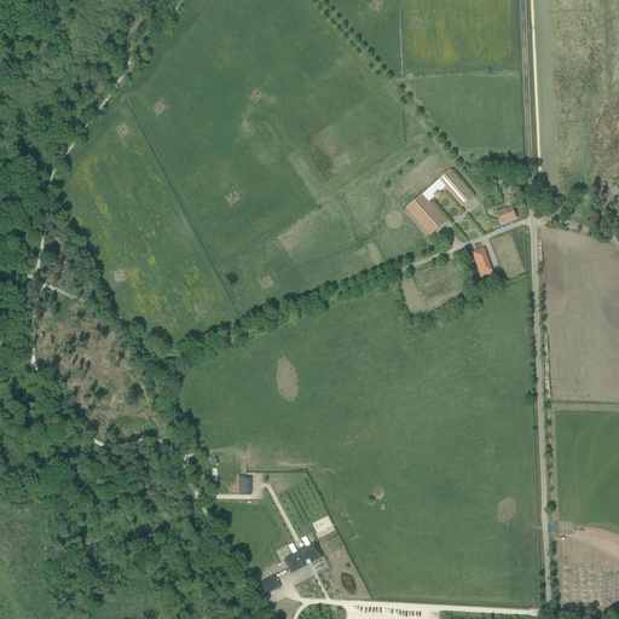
[(434,150),(388,191),(405,210),(406,209),(431,236),(446,223),(428,202),(446,187),(463,207),(473,198),(449,171),(451,169),(434,150)]
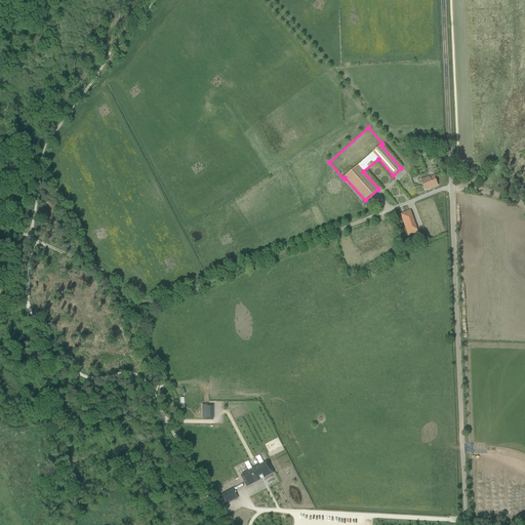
[(438,186),(434,176),(429,178),(429,177),(421,180),(426,191),(438,186)]
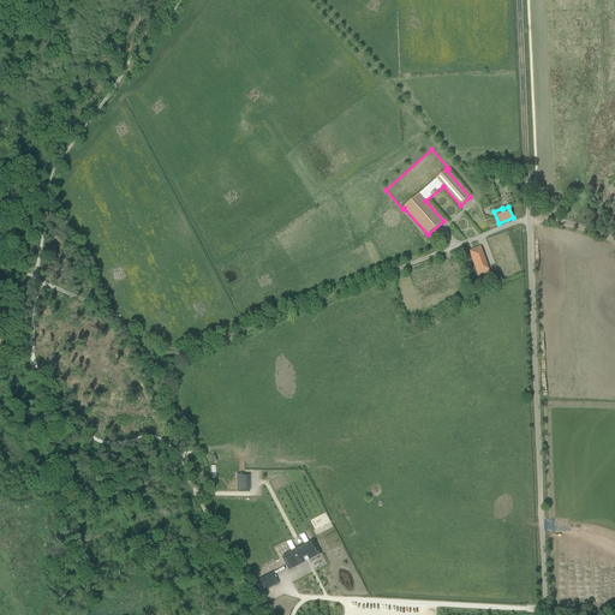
[(477,275),(488,272),(479,246),(469,250),(477,275)]
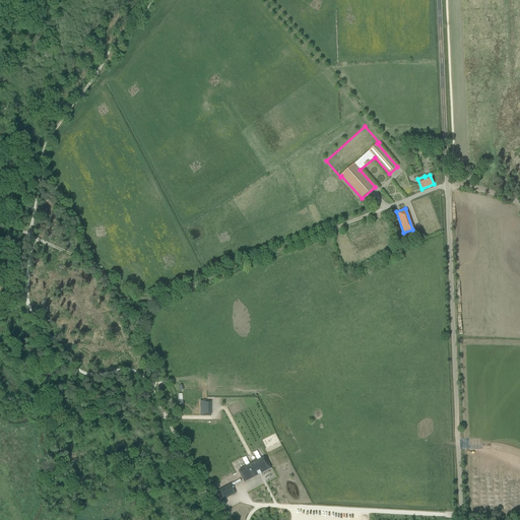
[(211,400),(199,400),(199,417),(211,417),(211,400)]
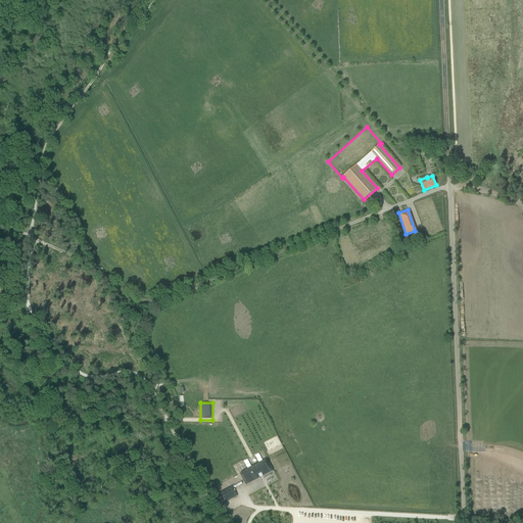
[(241,482),(219,494),(224,504),(237,496),(234,489),(242,484),(245,483),(246,485),(262,477),(273,471),(267,460),(255,466),(240,474),(244,481),(241,482)]
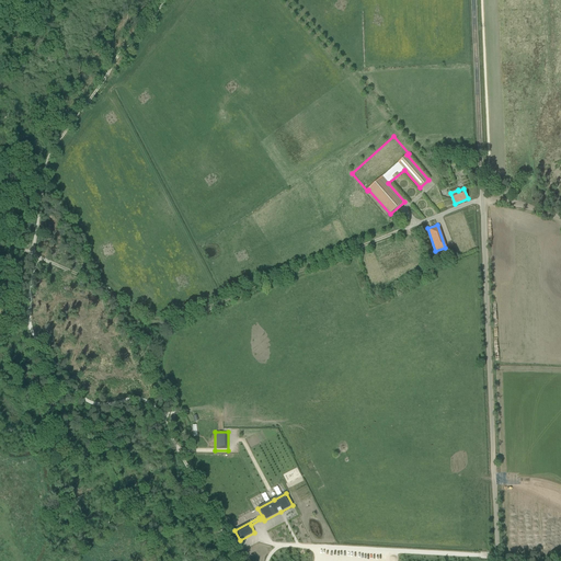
All buildings are outlined.
